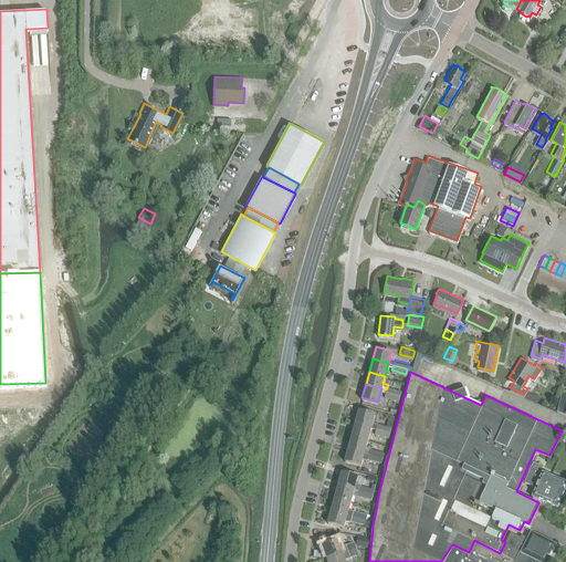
[(401,388),(388,385),(386,389),(400,394),(401,388)]
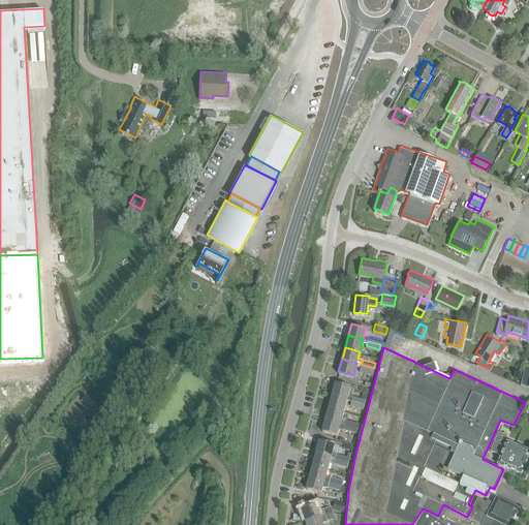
[(361,364),(360,369),(372,373),(374,368),(361,364)]
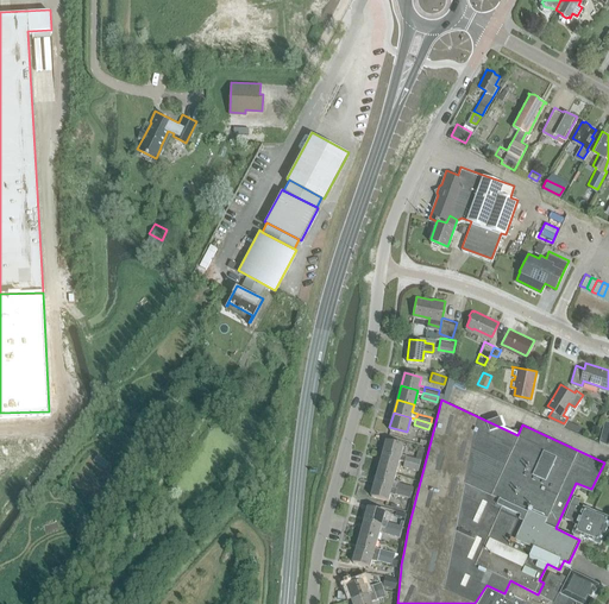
[(403,444),(387,439),(382,452),(400,457),(405,458),(406,453),(401,451),(403,444)]
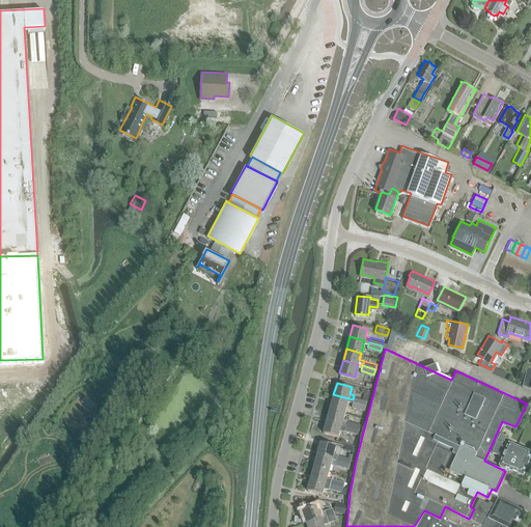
[(348,398),(333,394),(330,407),(345,411),(348,398)]
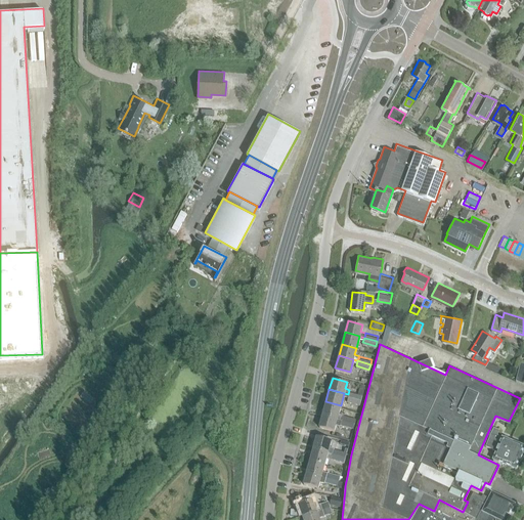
[(360,398),(362,393),(357,392),(349,390),(348,394),(360,398)]
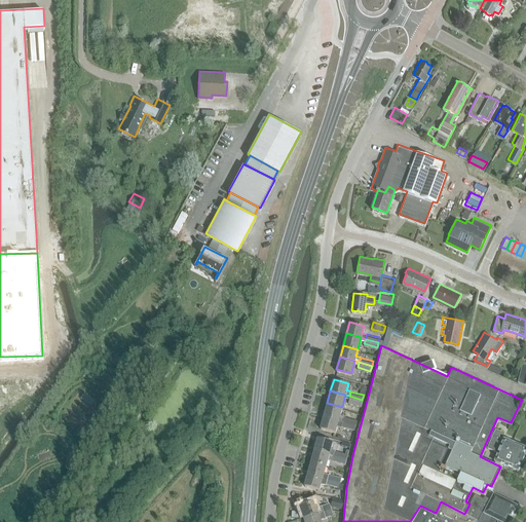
[(362,400),(349,396),(348,401),(361,405),(362,400)]
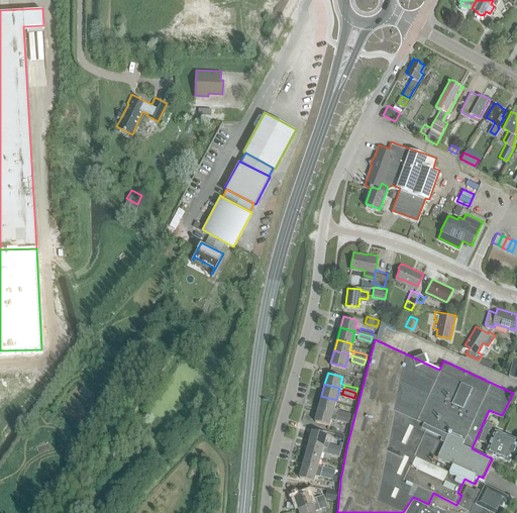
[(338,407),(334,405),(336,400),(321,396),(318,407),(337,412),(338,407)]
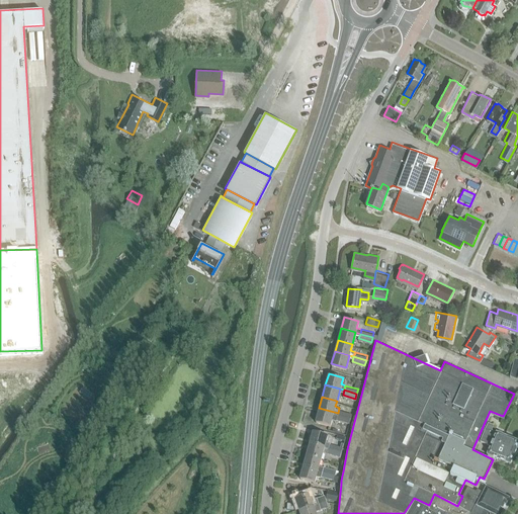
[(319,408),(316,420),(330,424),(332,418),(336,419),(336,418),(338,413),(319,408)]
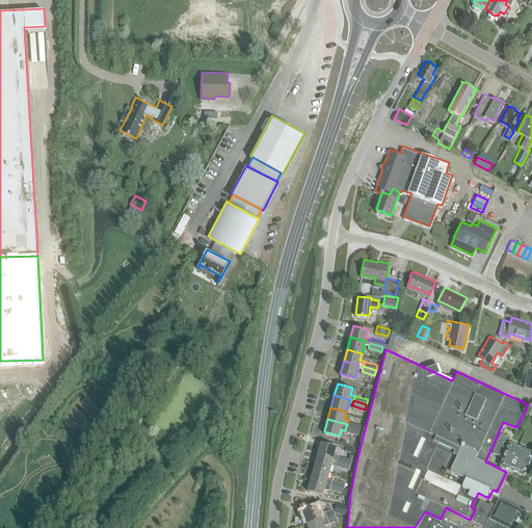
[(361,423),(348,419),(347,424),(360,428),(361,423)]
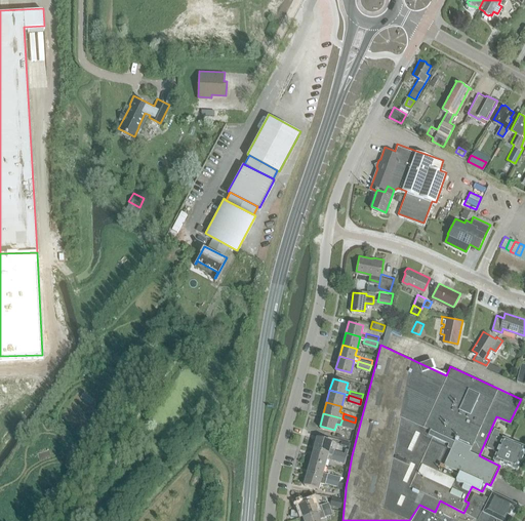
[(355,423),(342,418),(340,424),(354,427),(355,423)]
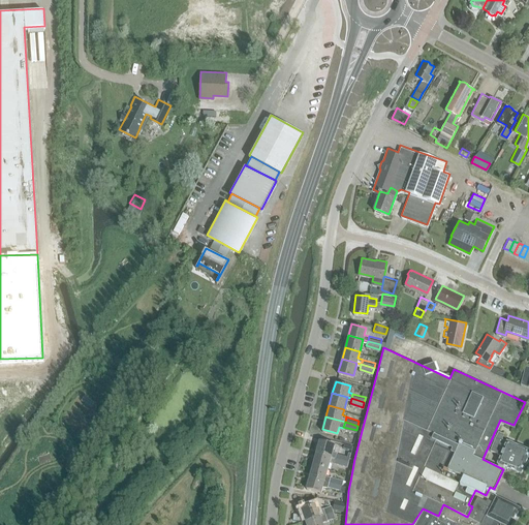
[(508,438),(507,439),(502,436),(504,432),(498,430),(491,448),(501,453),(502,450),(526,460),(527,458),(528,451),(528,448),(514,441),(512,439),(510,438),(508,438)]
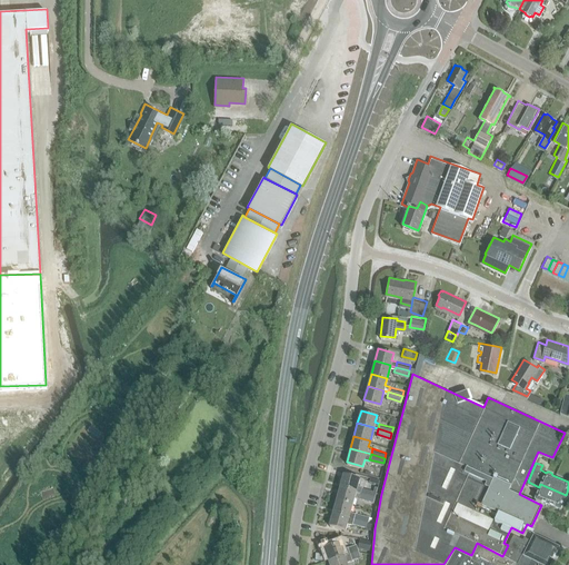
[(343,472),(340,485),(361,491),(362,485),(358,483),(359,476),(343,472)]
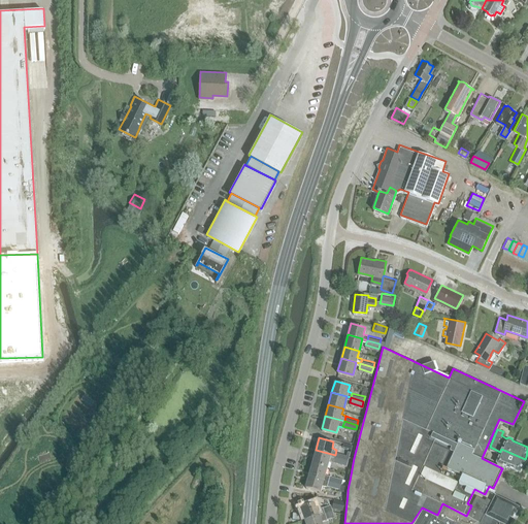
[(525,461),(525,459),(501,449),(500,452),(496,461),(520,470),(524,461),(525,461)]
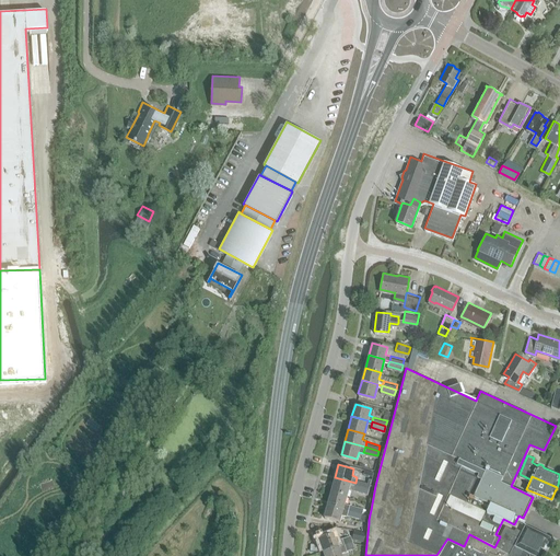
[(353,488),(356,483),(335,477),(331,489),(347,494),(349,487),(353,488)]
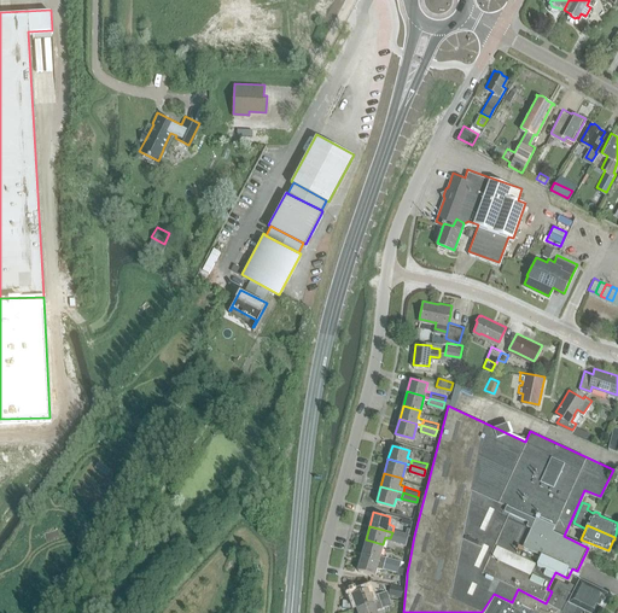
[(407,537),(408,531),(394,526),(392,532),(407,537)]
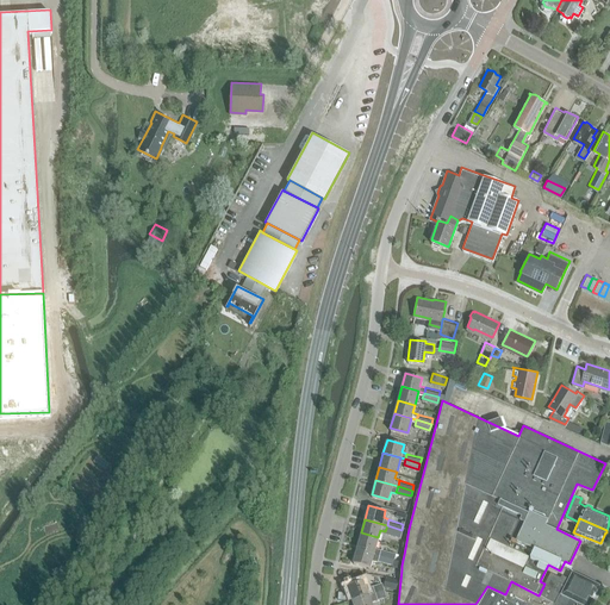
[(385,531),(400,536),(402,530),(387,525),(385,531)]
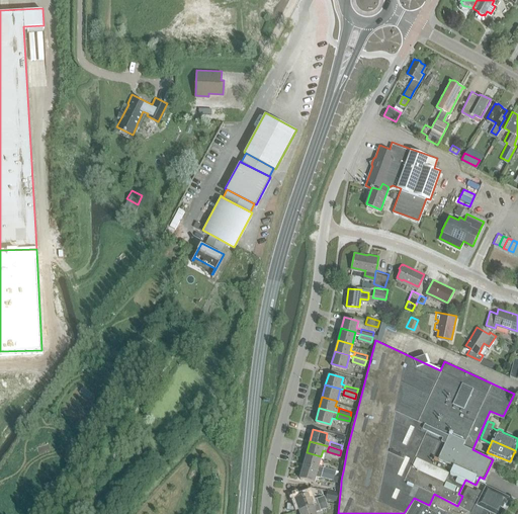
[(322,469),(324,465),(319,463),(321,456),(307,452),(304,464),(322,469)]
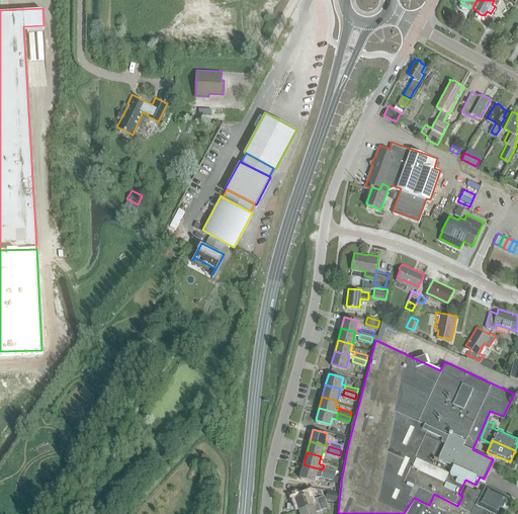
[(315,480),(316,475),(321,476),(321,475),(322,469),(304,464),(299,477),(315,480)]
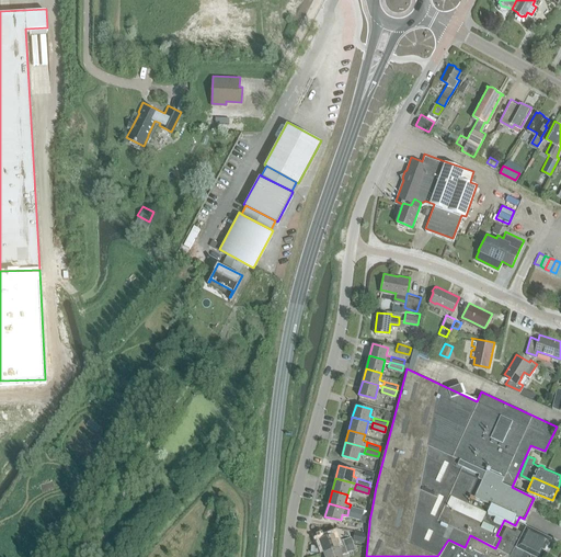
[(371,511),(364,509),(364,508),(351,503),(351,504),(348,509),(370,515),(371,511)]
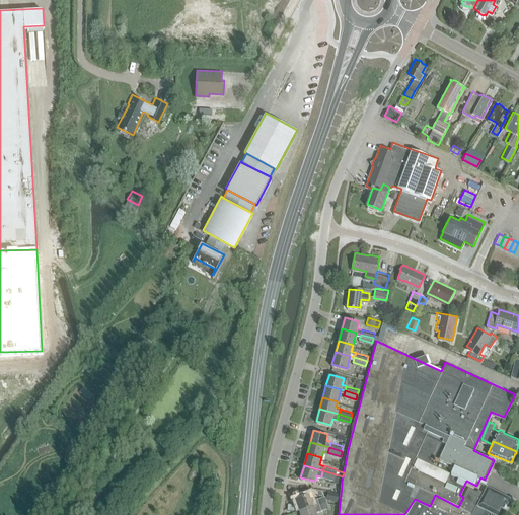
[(322,470),(321,475),(334,479),(334,480),(342,482),(343,476),(322,470)]
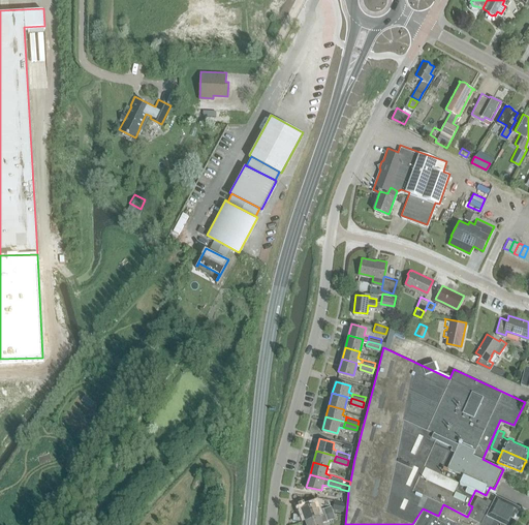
[(467,517),(483,524),(491,524),(495,518),(500,520),(499,522),(501,524),(507,524),(508,524),(509,524),(520,505),(496,494),(494,499),(487,496),(486,499),(477,495),(472,506),(467,517)]
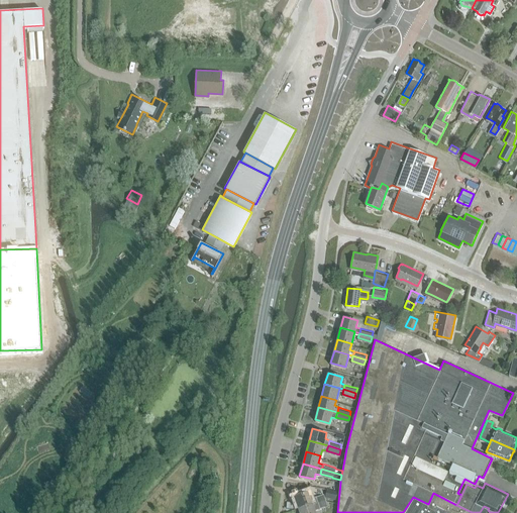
[(337,498),(339,489),(327,487),(325,496),(337,498)]
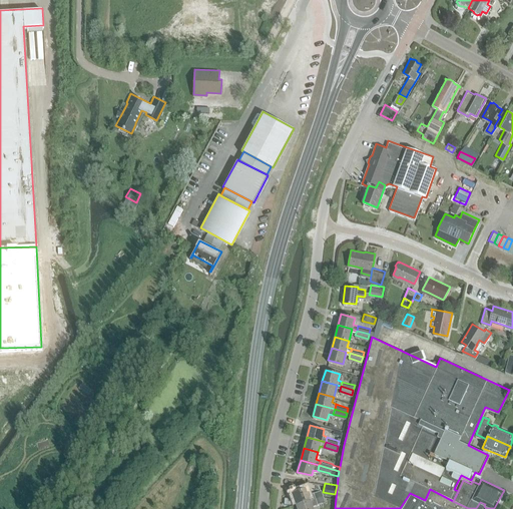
[(297,503),(323,494),(321,489),(321,488),(309,492),(307,487),(292,492),(297,503)]
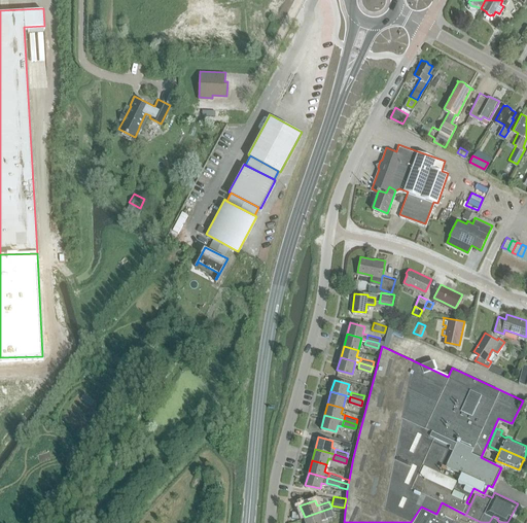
[(481,522),(465,515),(442,502),(436,514),(421,507),(411,522),(481,522)]
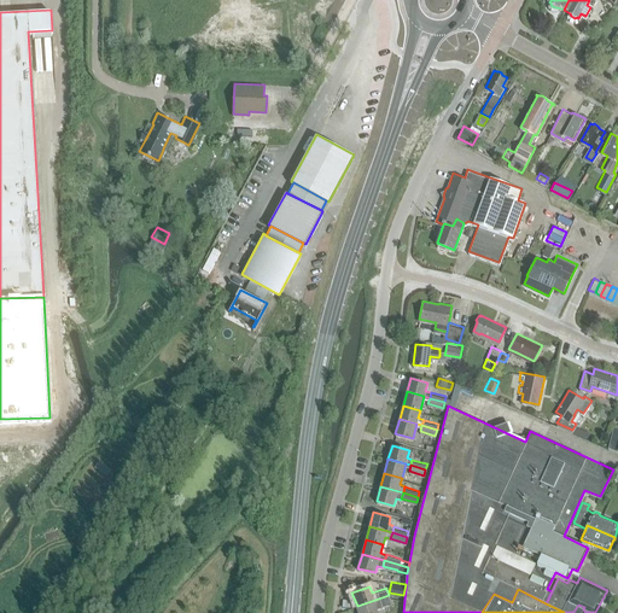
[(389,595),(357,606),(359,612),(378,612),(377,607),(391,602),(389,595)]
